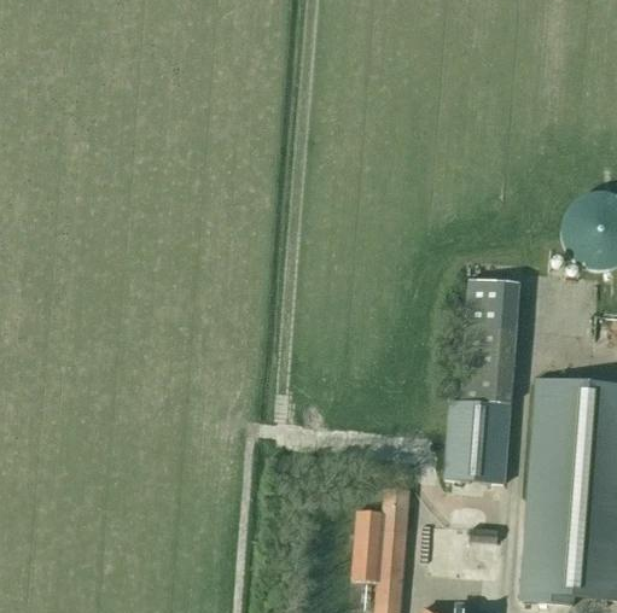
[(568,228),(581,276),(616,266),(616,215),(610,194),(574,204),(580,225),(568,228)]
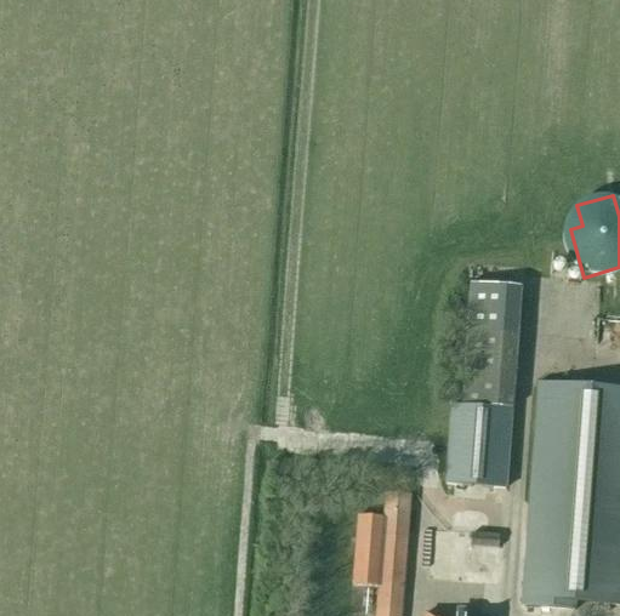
[(471,280),(461,403),(511,406),(521,284),(471,280)]
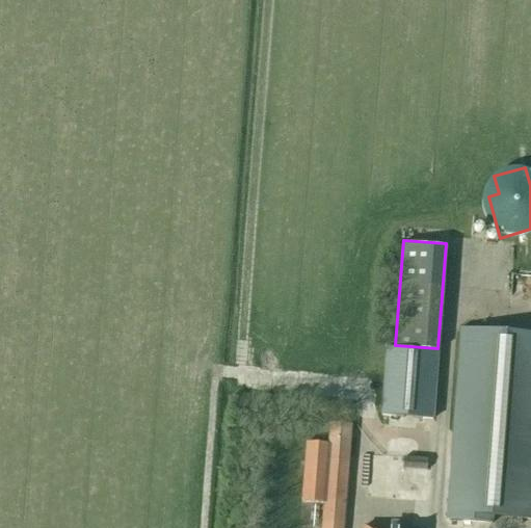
[(530,330),(461,324),(446,518),(494,521),(494,515),(530,517),(530,330)]
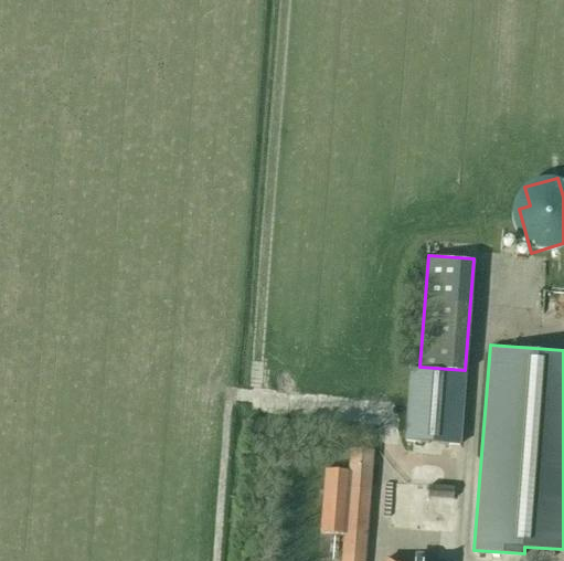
[(412,366),(406,437),(459,442),(465,370),(419,367),(412,366)]
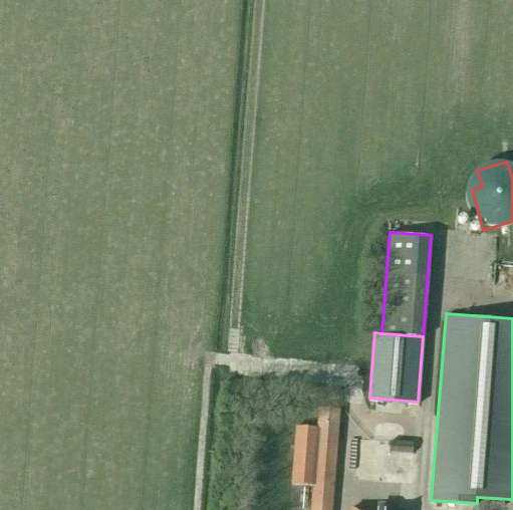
[(331,509),(339,408),(319,406),(317,426),(296,425),(292,482),(313,484),(310,509),(331,509)]
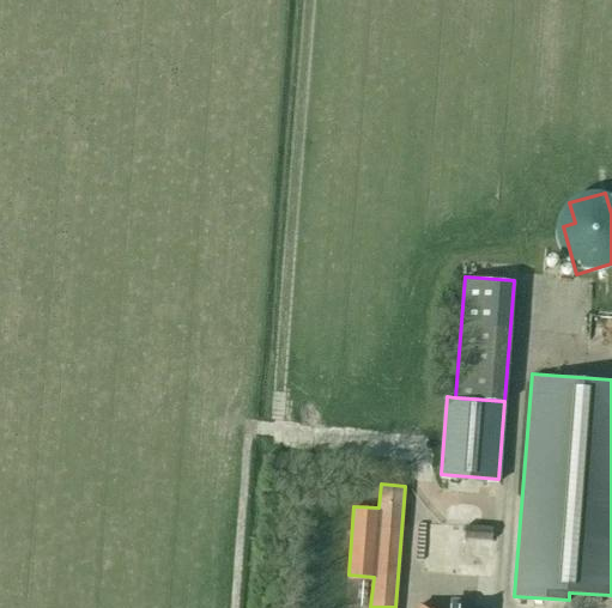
[(492,539),(494,524),(465,523),(464,536),(492,539)]
